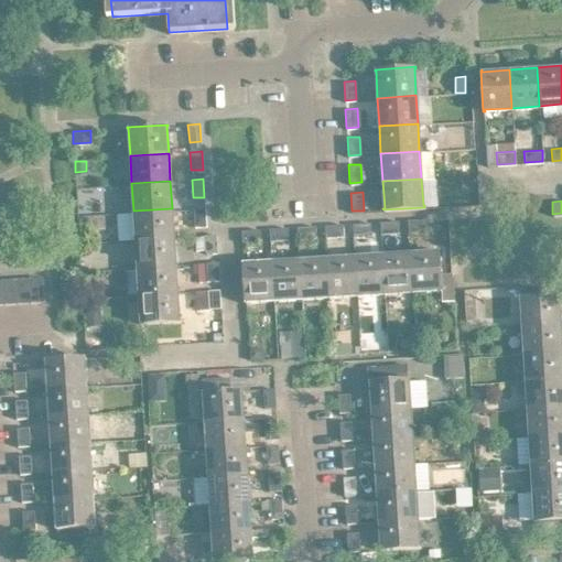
[(193,207),(194,226),(206,225),(205,206),(193,207)]
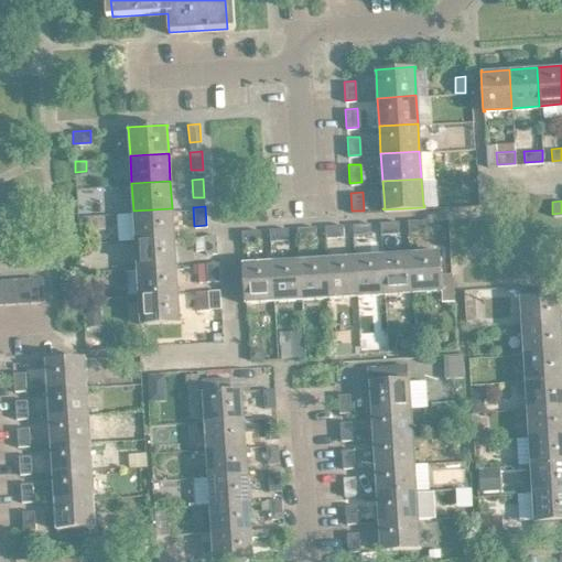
[(133,211),(136,238),(173,236),(172,208),(133,211)]
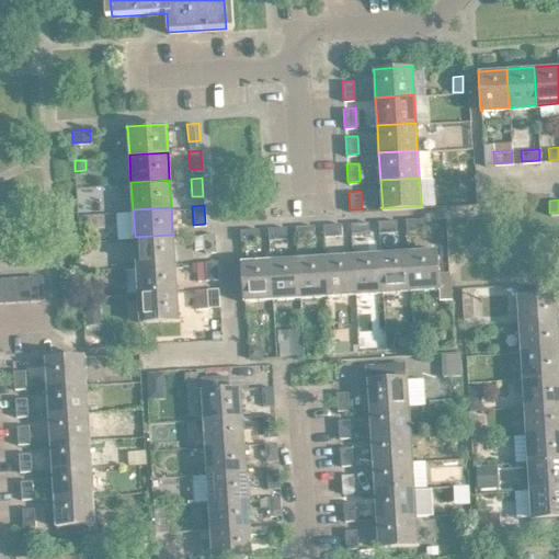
[(424,228),(423,217),(406,218),(406,229),(424,228)]
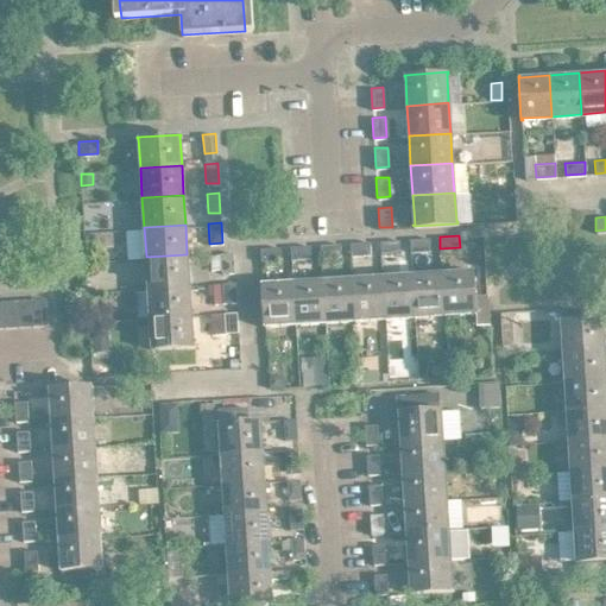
[(430,250),(429,237),(410,238),(410,251),(430,250)]
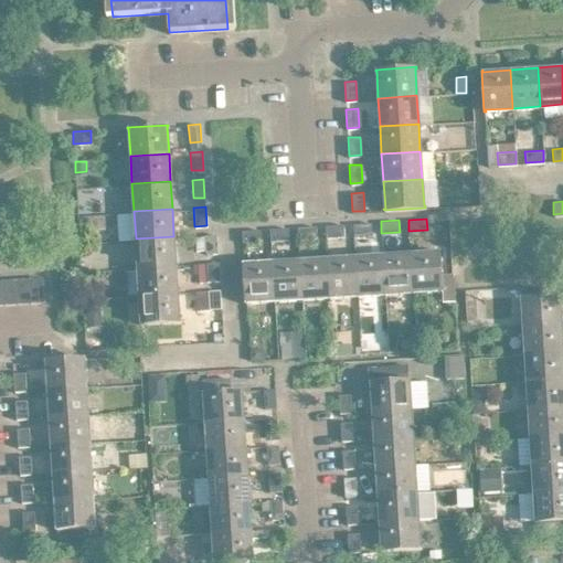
[(372,234),(371,222),(352,223),(353,235),(372,234)]
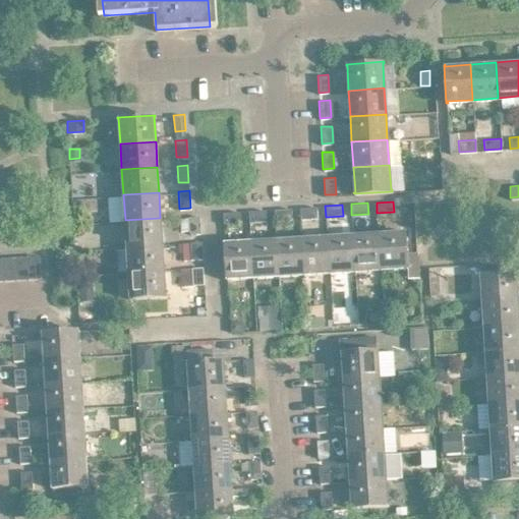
[(318,217),(316,206),(299,207),(300,218),(318,217)]
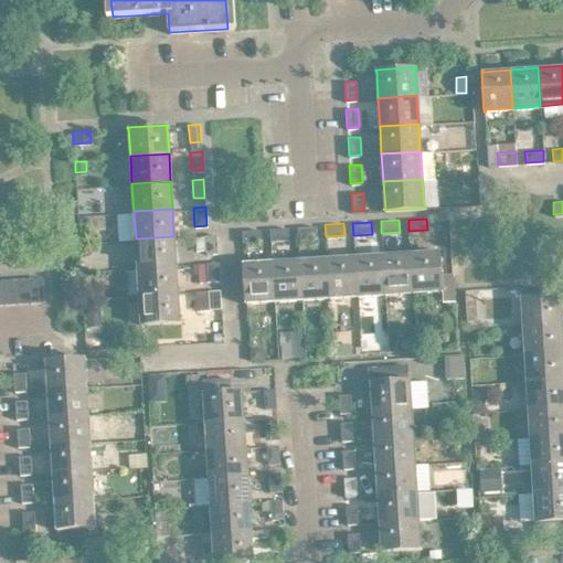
[(316,237),(316,225),(297,226),(298,238),(316,237)]
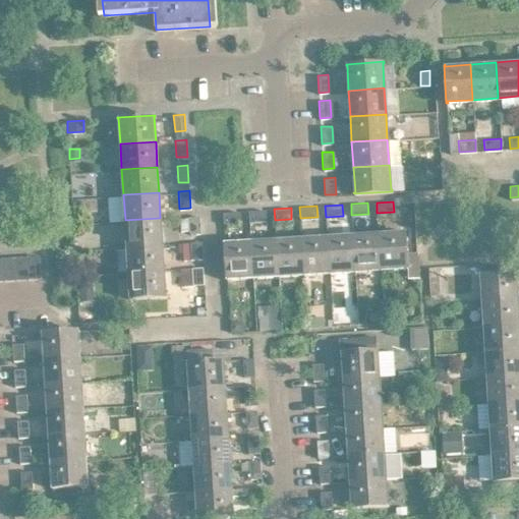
[(266,220),(266,209),(248,210),(249,221),(266,220)]
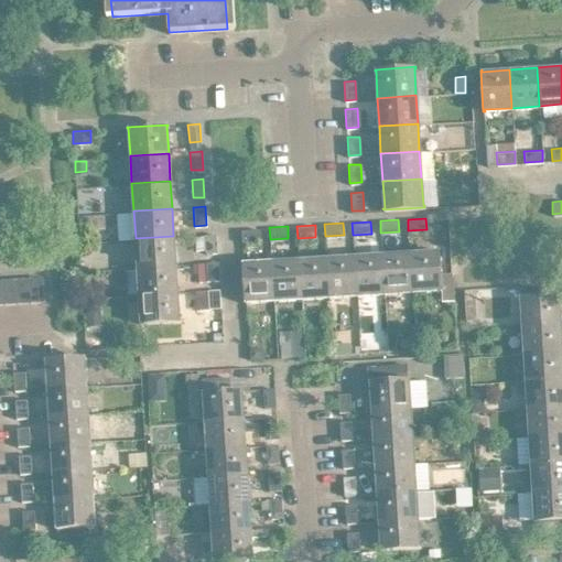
[(241,229),(242,241),(260,240),(259,228),(241,229)]
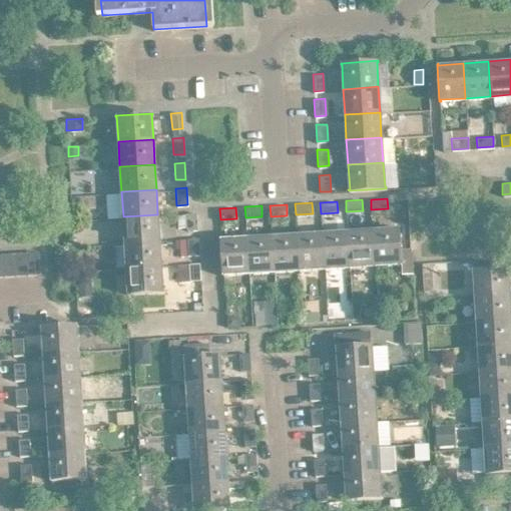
[(185,212),(186,229),(197,228),(196,211),(185,212)]
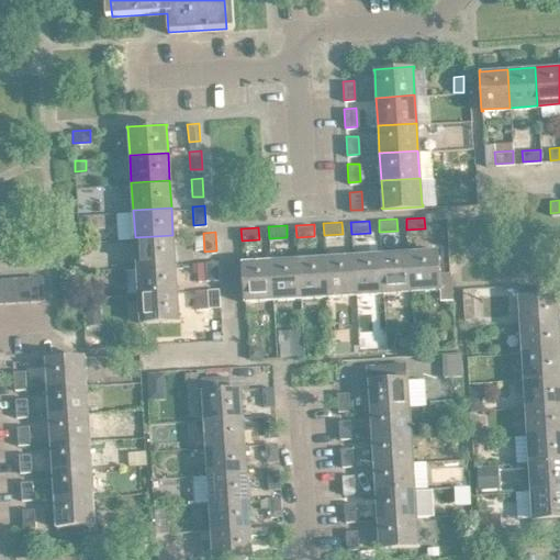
[(135,237),(136,266),(175,262),(172,235),(135,237)]
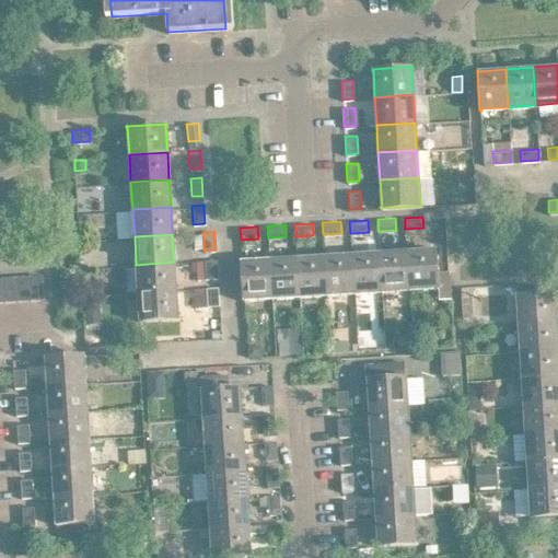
[(433,248),(407,251),(409,289),(436,287),(437,288),(438,288),(436,247),(433,247),(433,248)]
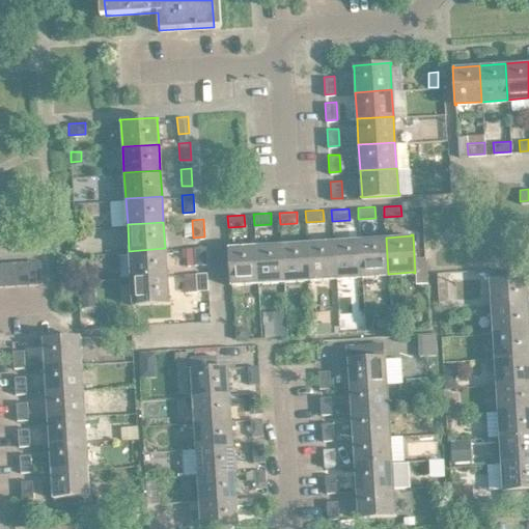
[(386,238),(359,239),(362,275),(388,274),(386,238)]
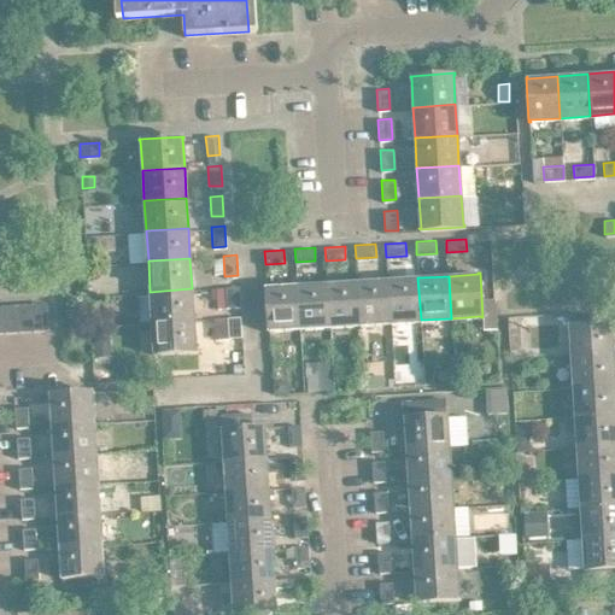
[(417,277),(387,280),(391,322),(421,320),(417,277)]
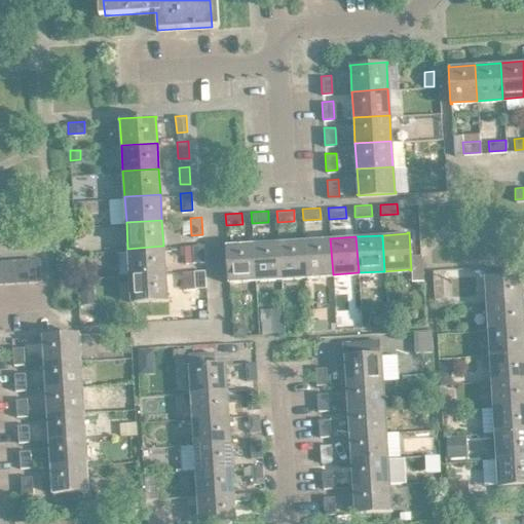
[(330,238),(304,239),(306,275),(333,274),(330,238)]
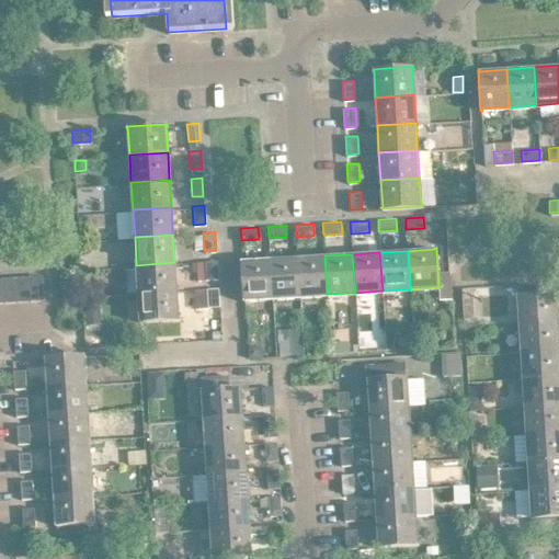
[(324,255),(297,258),(299,296),(327,294),(324,255)]
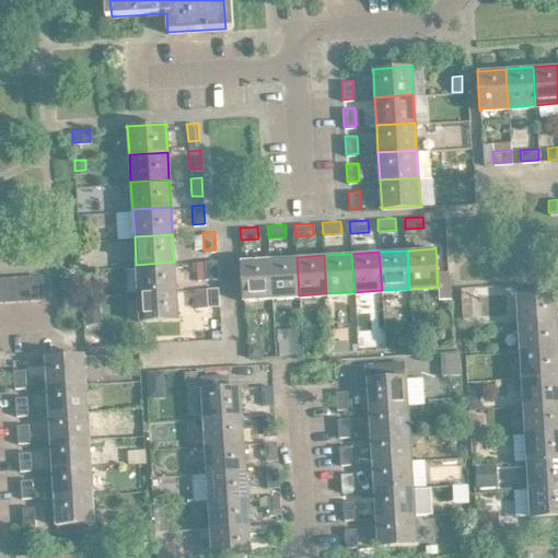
[(297,257),(269,259),(271,298),(299,295),(297,257)]
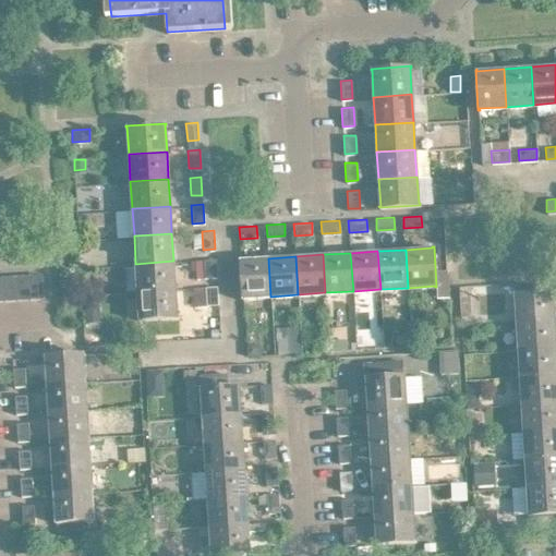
[(204,260),(205,277),(216,276),(215,258),(204,258),(204,260)]
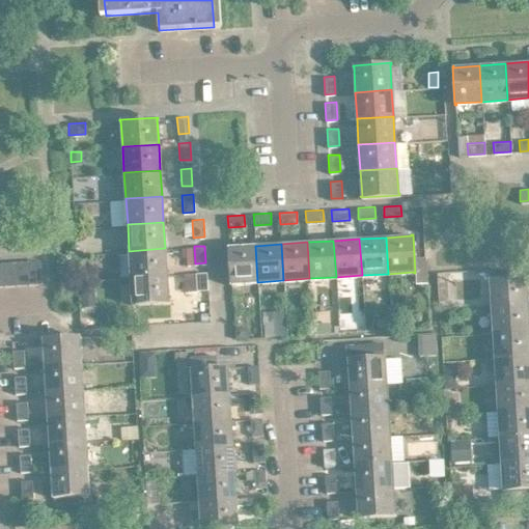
[(257,282),(255,246),(229,247),(229,246),(228,246),(230,284),(232,284),(232,283),(257,282)]
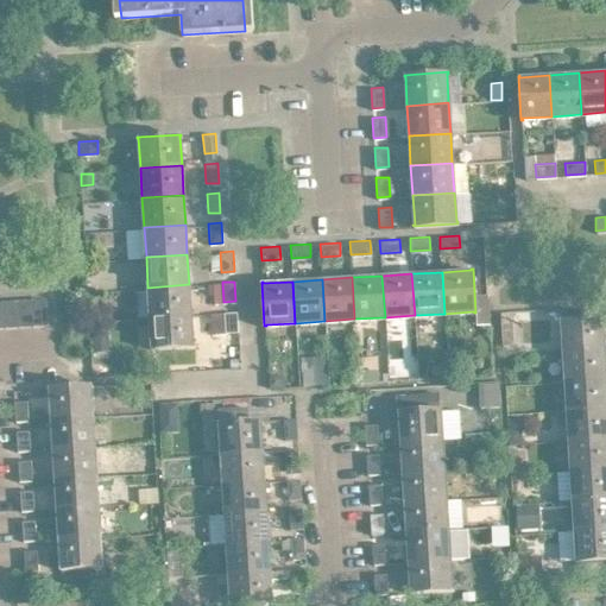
[(222,283),(207,284),(207,292),(213,292),(214,302),(223,302),(222,283)]
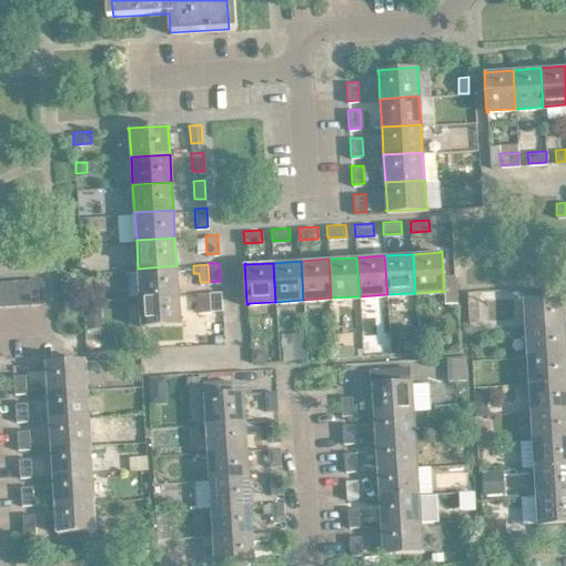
[(138,269),(140,296),(179,294),(177,265),(138,269)]
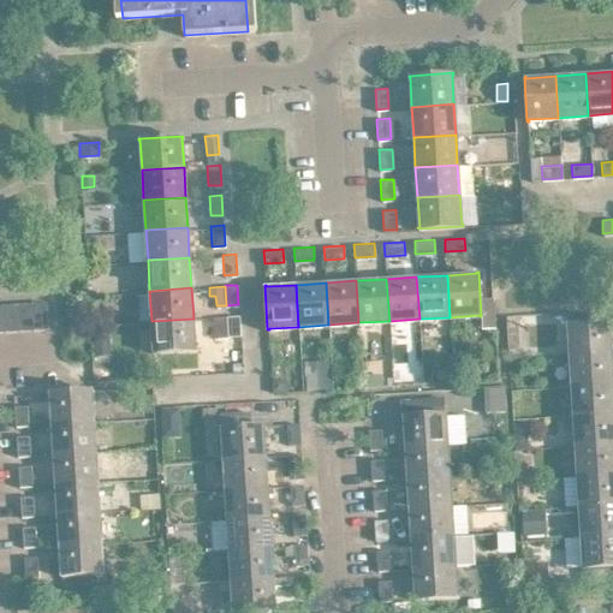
[(46,301),(31,302),(33,328),(47,327),(46,301)]
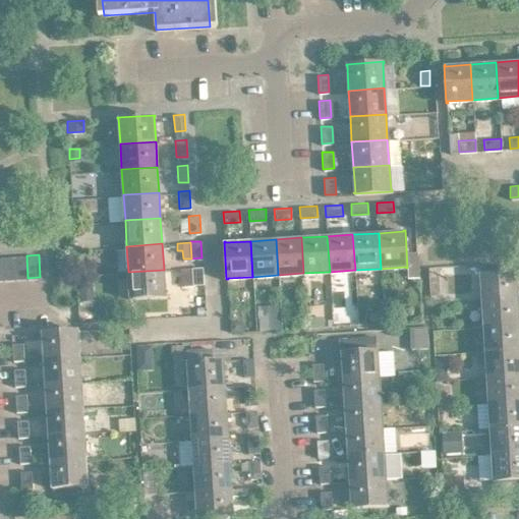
[(14,255),(3,256),(4,280),(16,279),(14,255)]
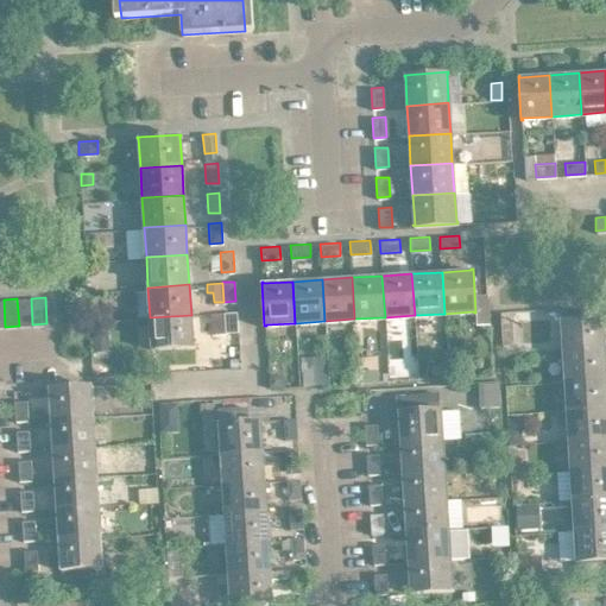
[(31,298),(17,298),(19,326),(32,324),(31,298)]
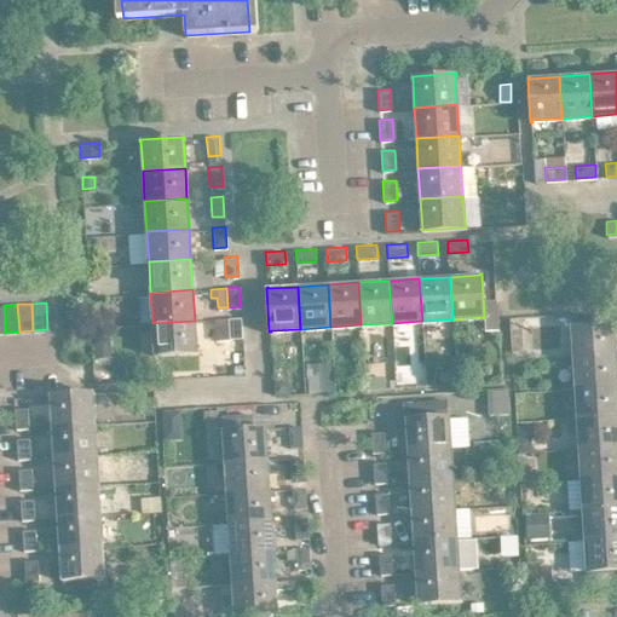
[(228,318),(229,338),(242,336),(241,317),(228,317),(228,318)]
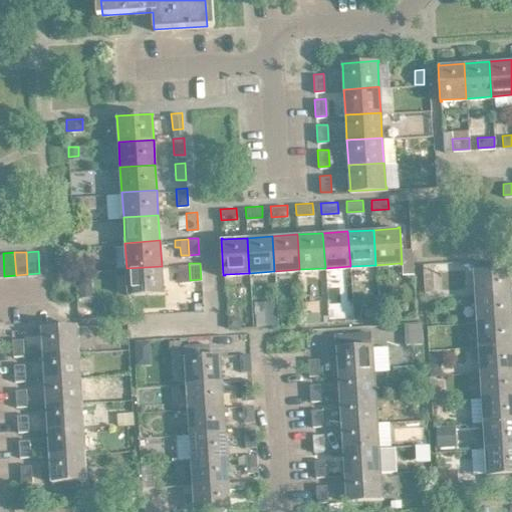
[(189,264),(178,265),(179,281),(190,280),(189,264)]
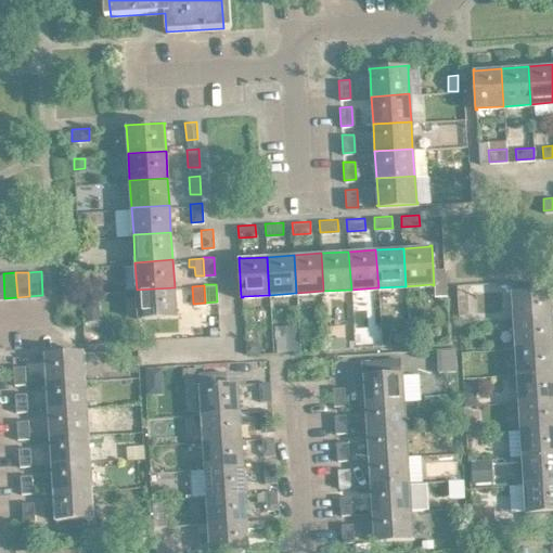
[(175,287),(137,290),(138,316),(137,316),(137,318),(177,314),(177,313),(176,313),(175,287)]
